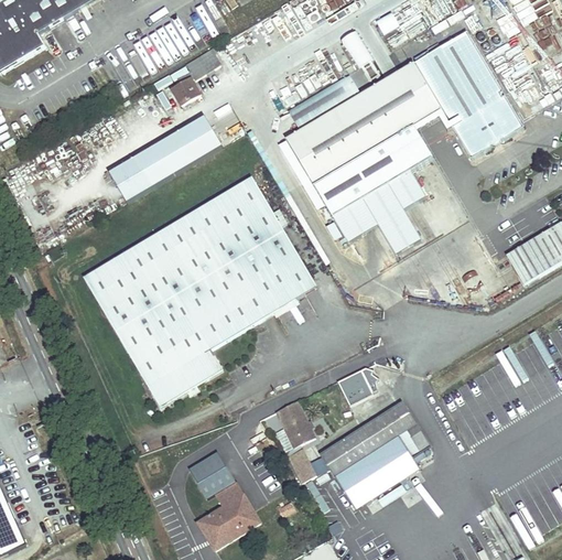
[(0,71),(30,54),(1,0),(0,1),(0,12),(15,40),(0,49),(0,71)]
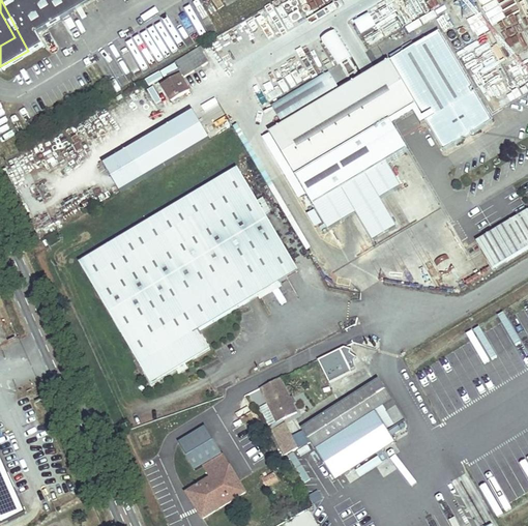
[(35,31),(82,3),(80,0),(1,0),(28,51),(42,42),(35,31)]
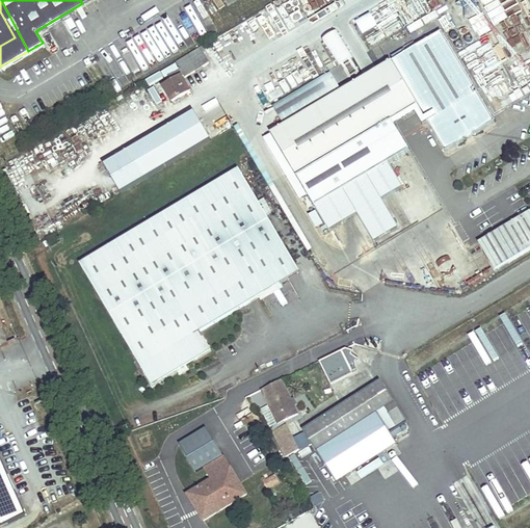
[(369,8),(353,16),(360,29),(375,22),(369,8)]
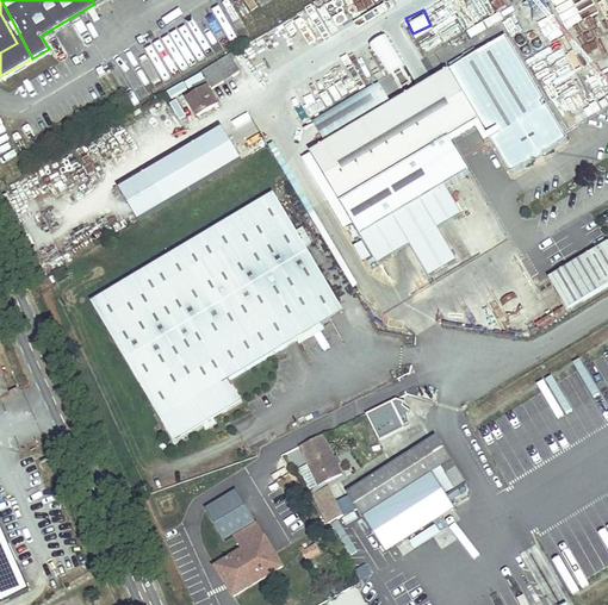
[(0,52),(17,43),(0,13),(0,52)]
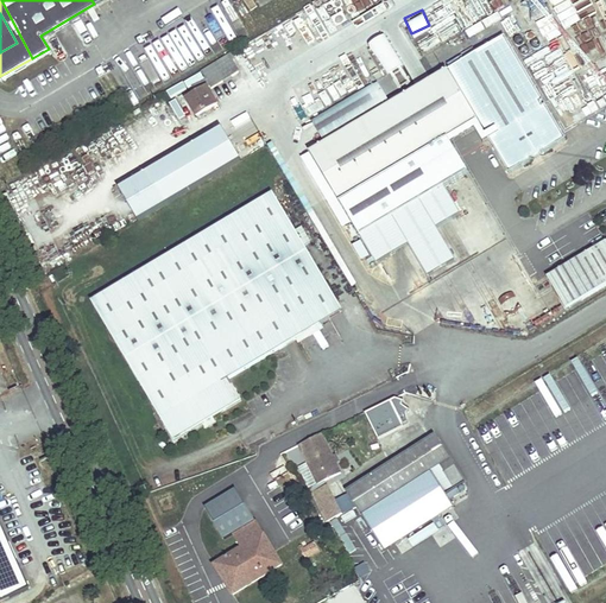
[(449,140),(446,134),(475,118),(485,133),(488,131),(490,134),(487,137),(506,170),(528,157),(528,156),(529,154),(532,156),(538,152),(540,148),(542,147),(543,148),(563,135),(543,101),(540,103),(538,100),(541,97),(503,32),(431,75),(323,139),(308,148),(376,260),(406,242),(425,274),(454,256),(435,226),(459,211),(442,183),(467,169),(449,140)]
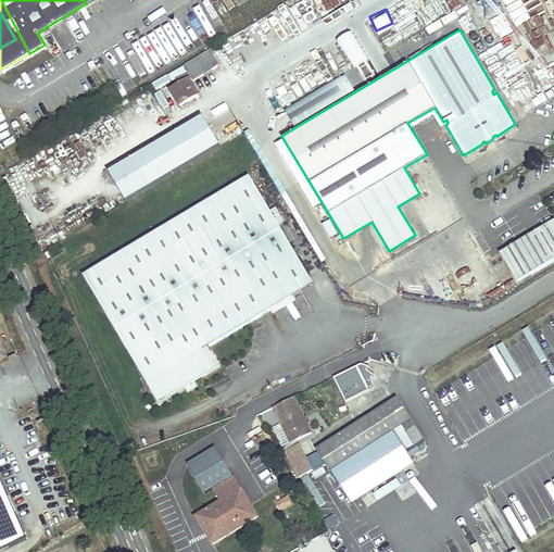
[(216,62),(206,46),(181,61),(186,69),(175,75),(179,82),(172,86),(176,93),(173,95),(177,102),(197,91),(188,76),(190,75),(191,77),(216,62)]
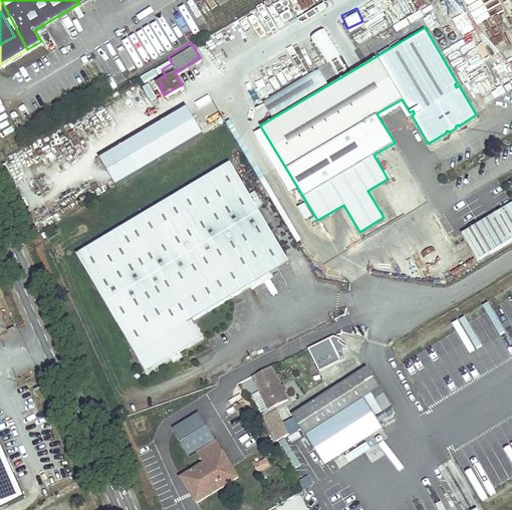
[(346,45),(260,97),(273,117),(364,63),(351,53),(346,45)]
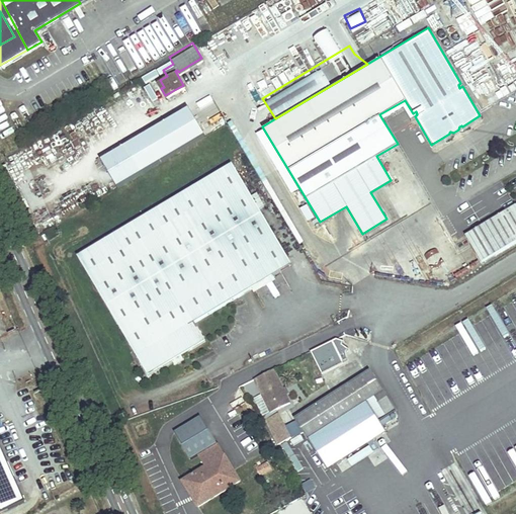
[(489,97),(509,86),(486,48),(465,59),(489,97)]
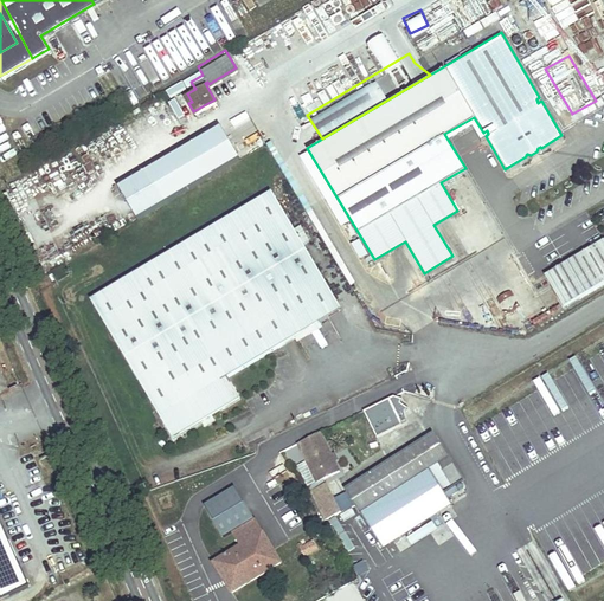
[(539,96),(546,92),(537,77),(529,81),(539,96)]
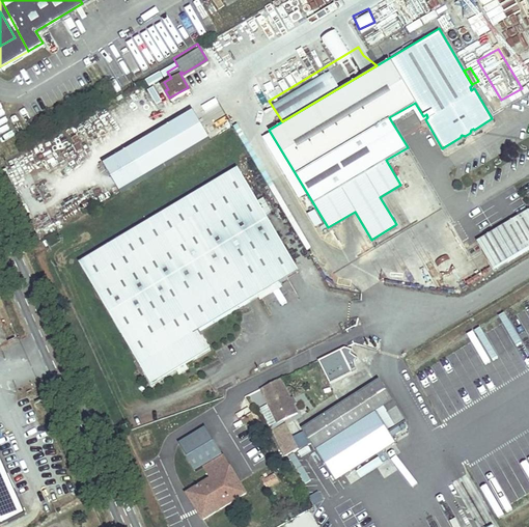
[(423,116),(415,103),(389,117),(392,122),(413,110),(420,121),(425,119),(423,116)]
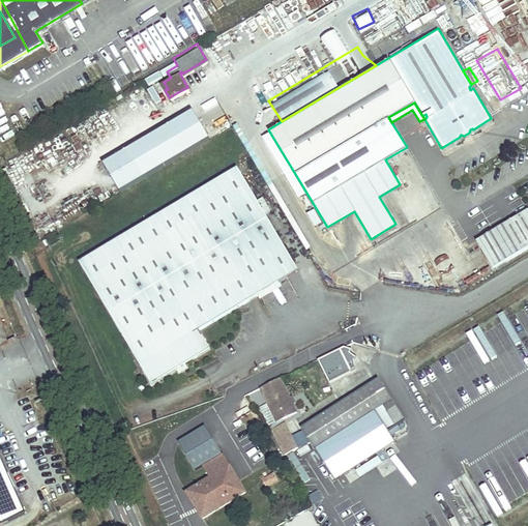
[(184,139),(189,147),(208,136),(192,109),(101,162),(113,180),(184,139)]
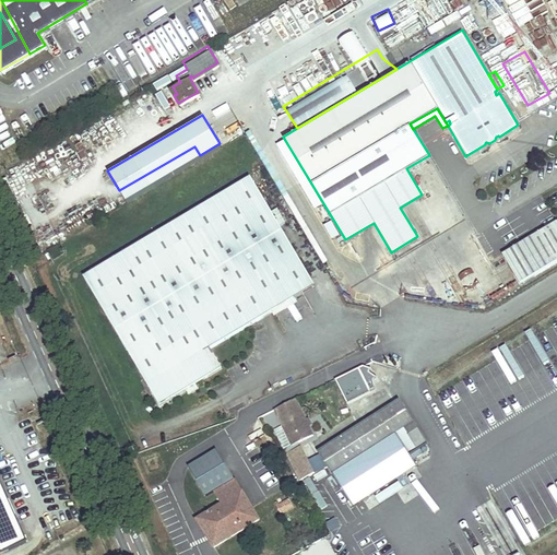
[(125,200),(200,155),(194,146),(119,190),(125,200)]
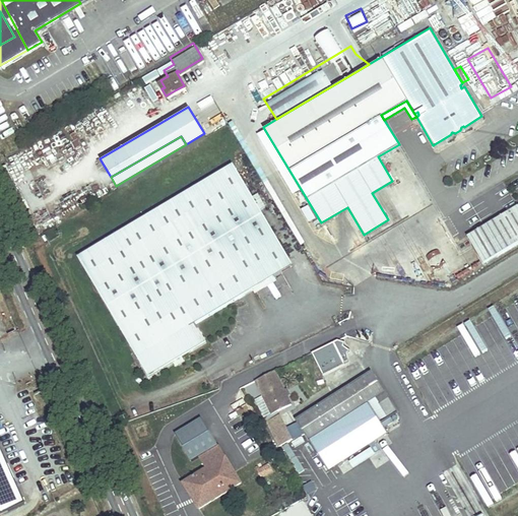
[(171,359),(180,353),(204,338),(194,321),(292,262),(232,162),(76,254),(146,374),(171,359)]
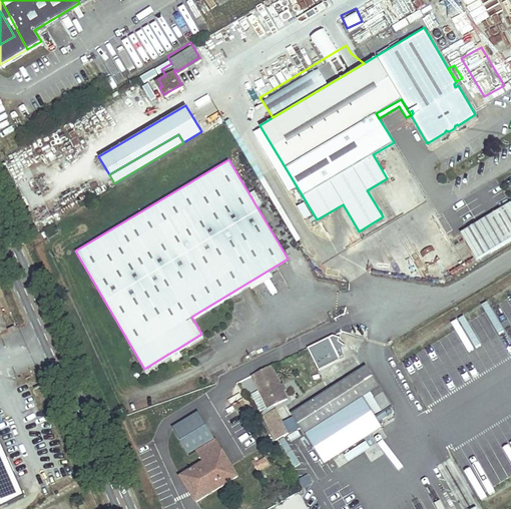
[(304,199),(296,202),(301,215),(309,211),(304,199)]
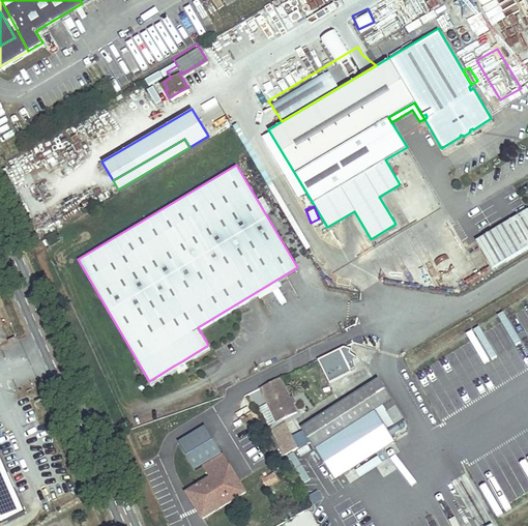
[(491,265),(527,242),(527,209),(526,207),(474,238),(491,265)]
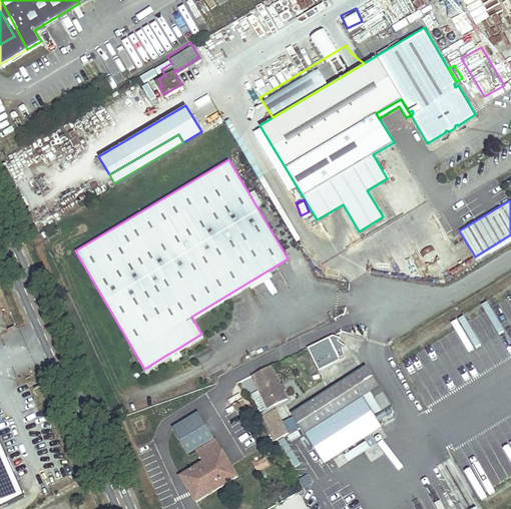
[(409,260),(419,256),(409,230),(398,234),(409,260)]
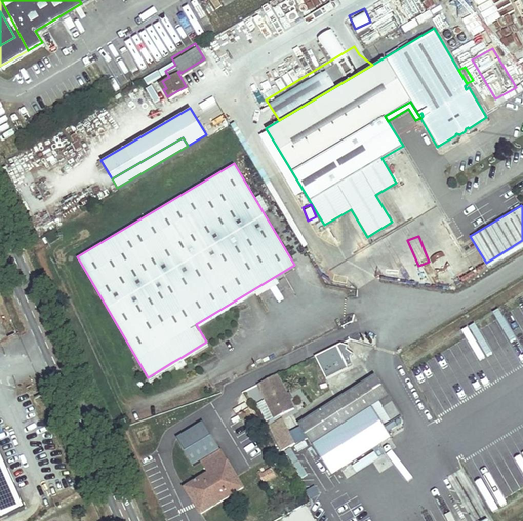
[(343,337),(312,352),(323,374),(354,360),(343,337)]
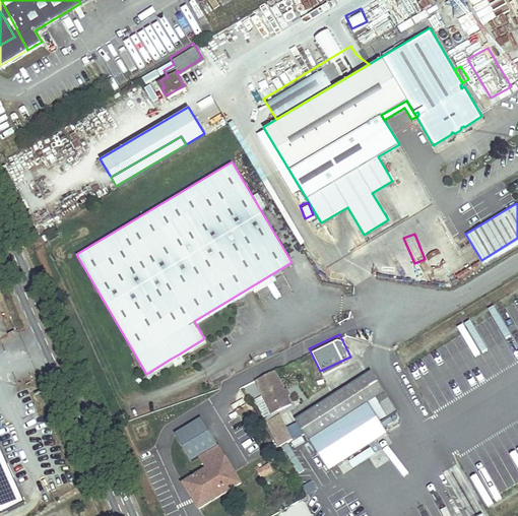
[(180,353),(171,359),(174,365),(184,359),(180,353)]
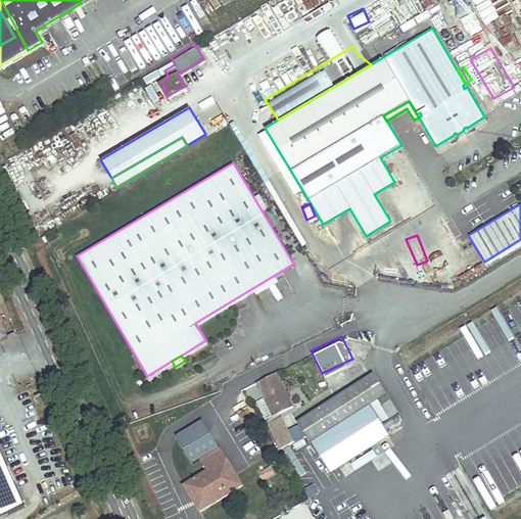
[(271,414),(291,404),(287,395),(284,388),(275,370),(254,380),(262,395),(271,413),(271,414)]
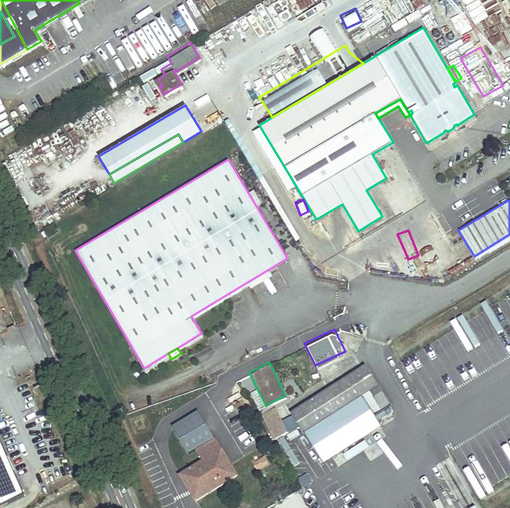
[(289,410),(322,460),(380,423),(376,417),(385,412),(383,408),(389,403),(363,363),(289,410)]
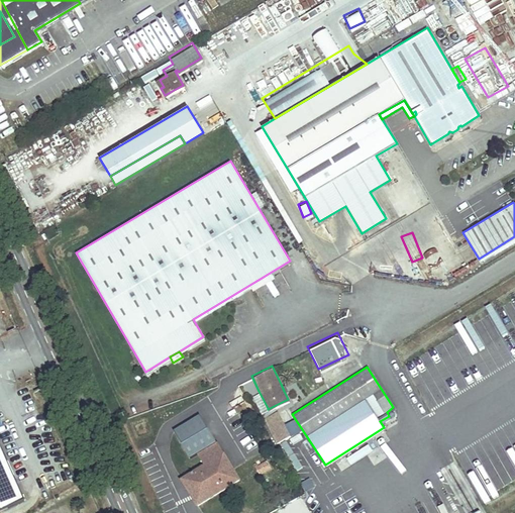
[(261,411),(268,408),(259,391),(252,394),(261,411)]
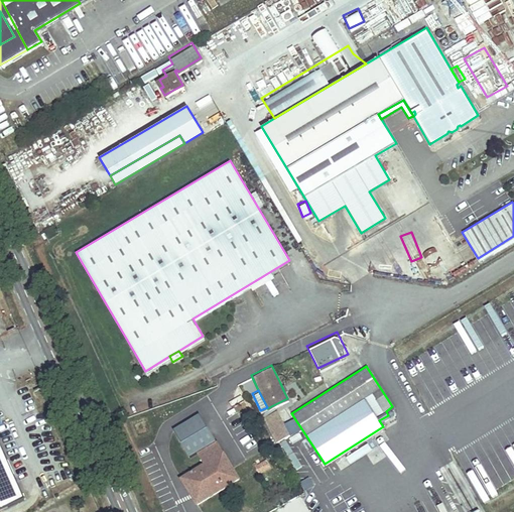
[(275,439),(288,432),(276,408),(263,415),(275,439)]
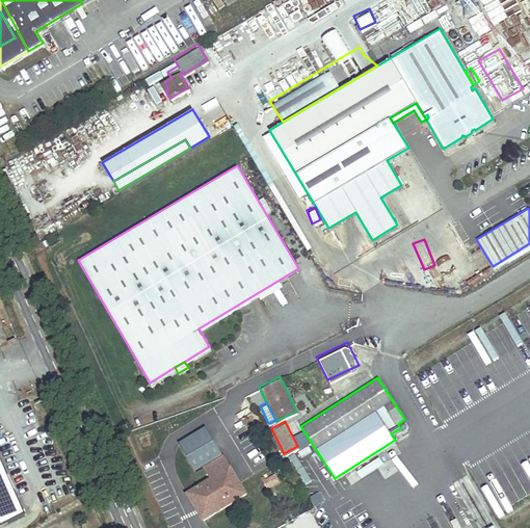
[(265,454),(258,442),(248,447),(247,448),(247,449),(249,453),(248,455),(253,462),(265,454)]
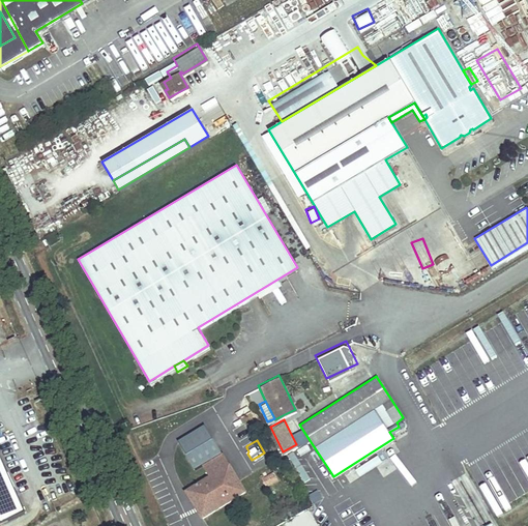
[(228,462),(221,450),(201,462),(209,474),(228,462)]
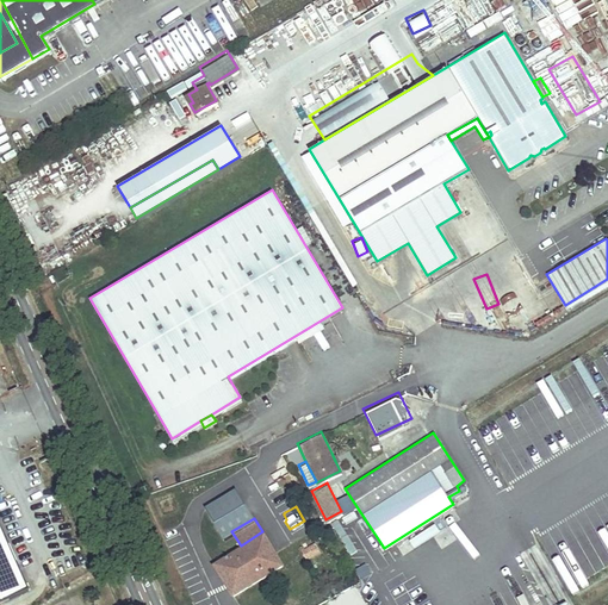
[(0,597),(25,586),(0,529),(0,597)]
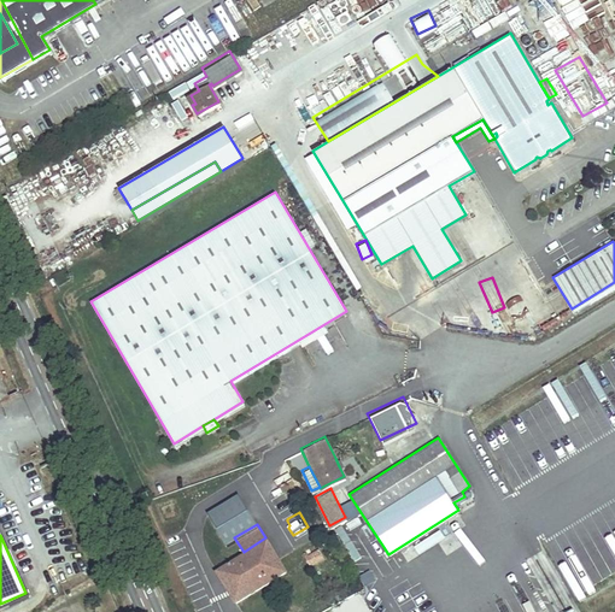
[(244,552),(215,569),(215,570),(227,589),(234,600),(285,569),(265,537),(244,552)]
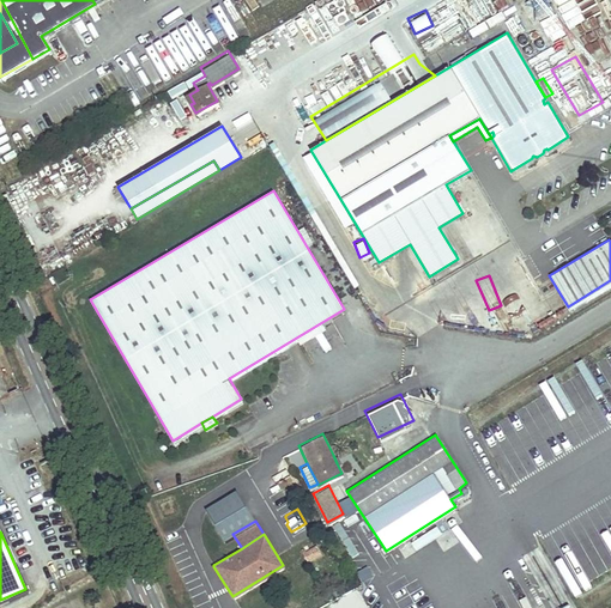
[(320,552),(315,542),(301,549),(307,559),(320,552)]
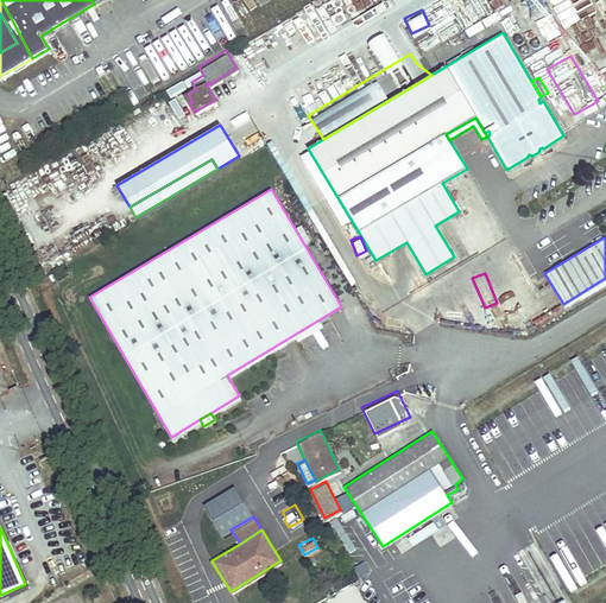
[(223,581),(212,562),(203,567),(215,586),(223,581)]
